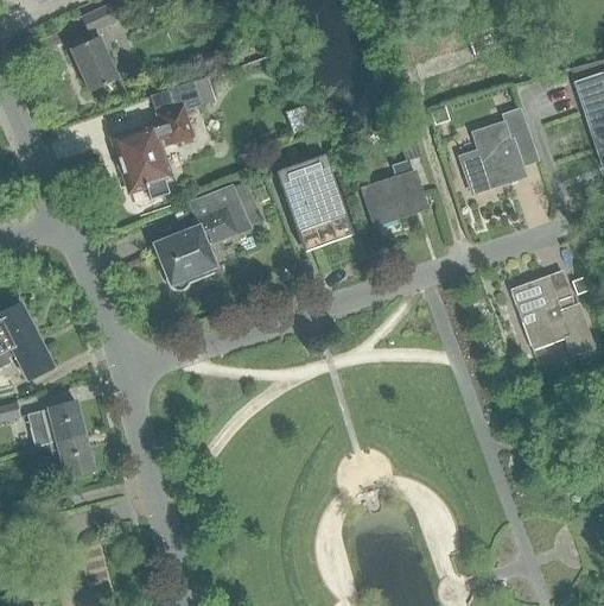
[(96,30),(118,20),(109,5),(83,17),(90,33),(91,33),(94,38),(71,49),(91,92),(119,79),(96,30)]
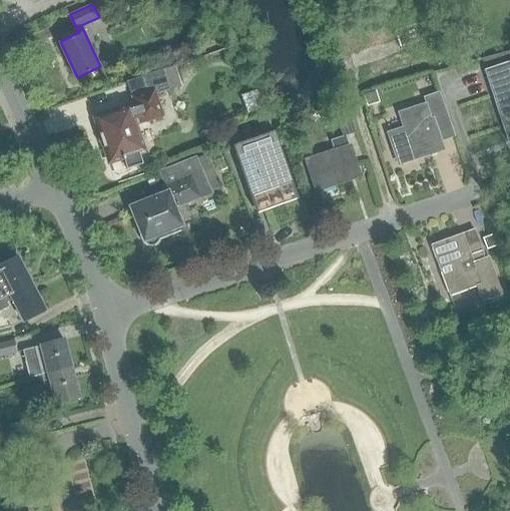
[(509,61),(486,69),(509,137),(509,61)]
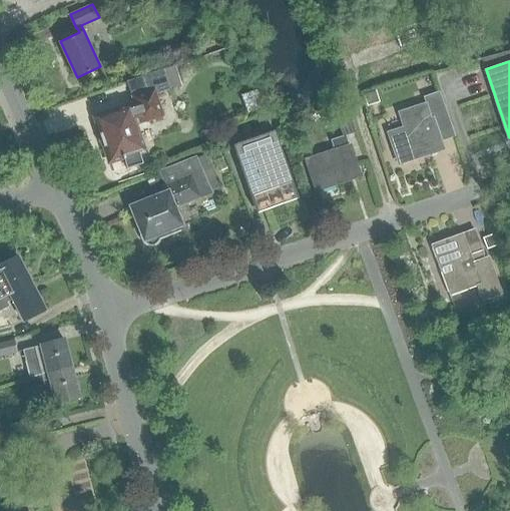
[(179,86),(182,82),(176,64),(127,80),(136,105),(97,118),(98,120),(112,162),(125,158),(127,167),(143,162),(139,150),(145,148),(137,123),(164,114),(157,93),(179,86)]
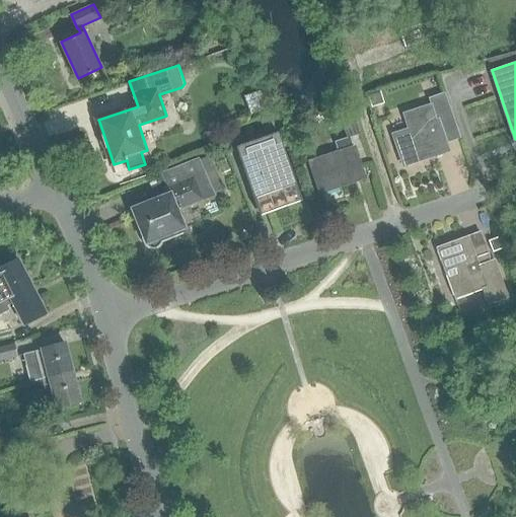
[(381,90),(369,93),(372,104),(384,100),(381,90)]
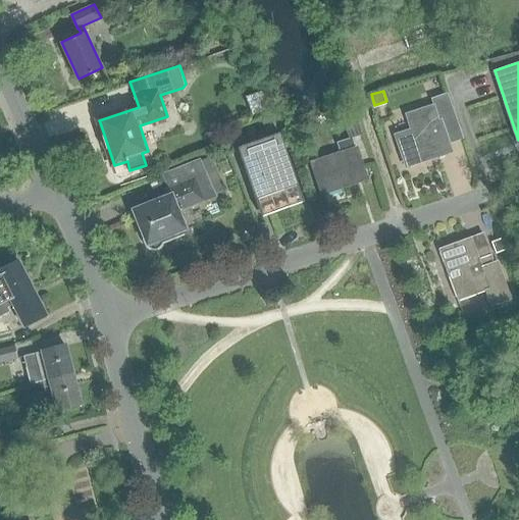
[(451,151),(448,142),(463,137),(448,91),(432,96),(434,103),(406,112),(411,126),(396,132),(397,136),(408,164),(451,151)]
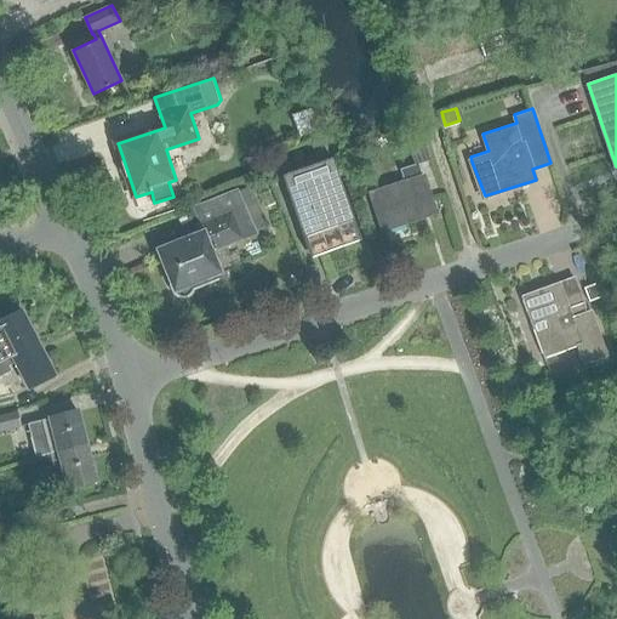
[(424,176),(421,163),(433,159),(423,132),(407,137),(417,164),(403,169),(406,181),(372,193),(384,228),(436,211),(424,176)]
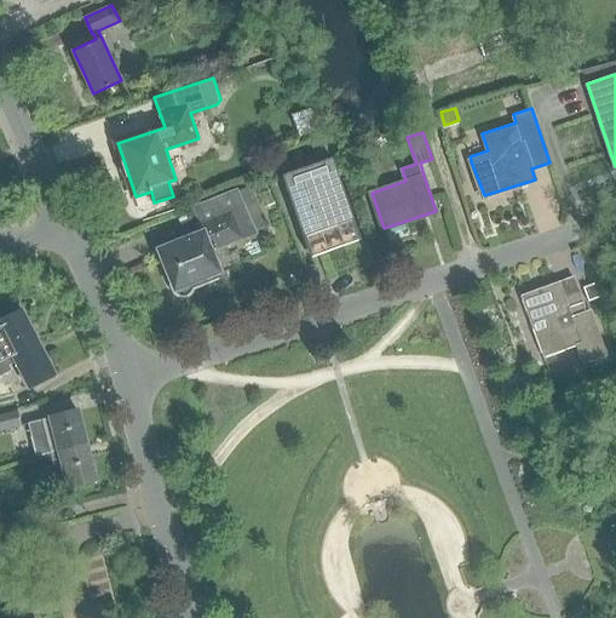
[(332,159),(282,176),(311,257),(361,240),(332,159)]
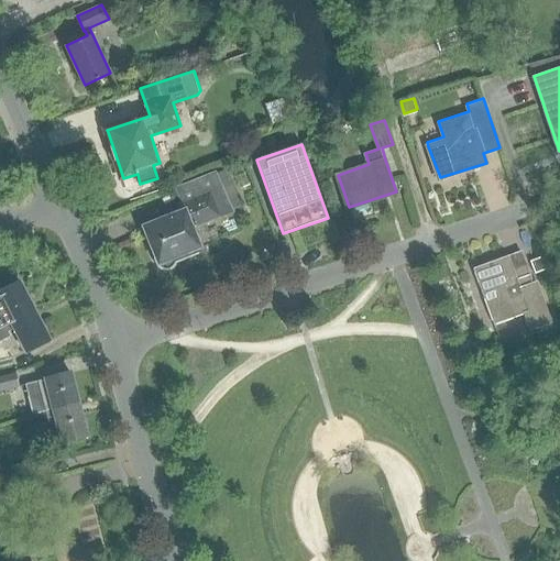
[(202,251),(194,227),(235,209),(218,169),(177,186),(184,202),(183,202),(186,210),(144,227),(158,264),(163,267),(167,267),(172,265),(175,261),(202,251)]
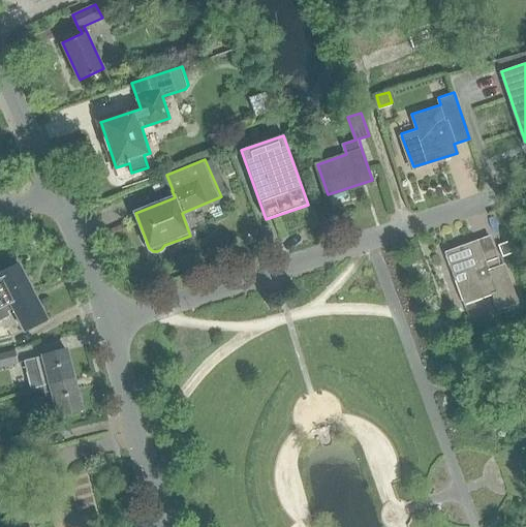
[(504,262),(499,265),(489,237),(444,253),(464,305),(493,295),(498,309),(519,302),(504,262)]
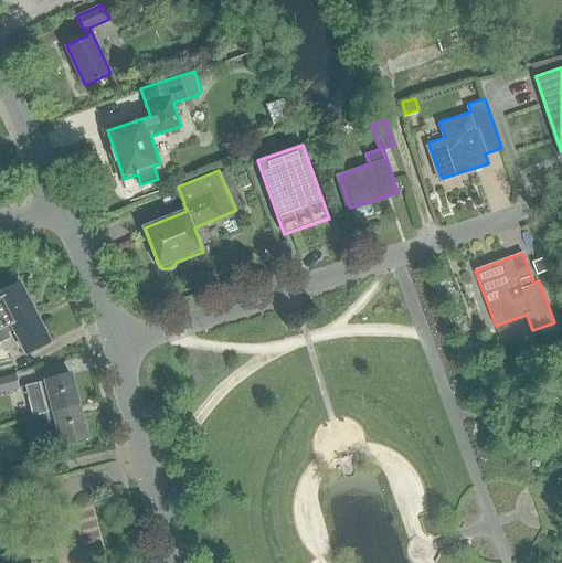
[(538,274),(548,271),(542,257),(533,261),(538,274)]
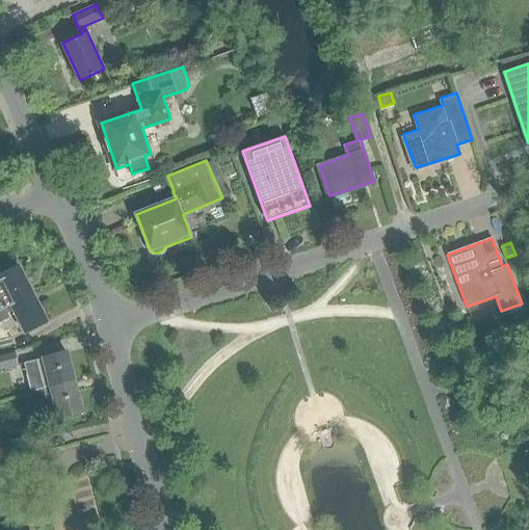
[(0,309),(33,293),(20,265),(0,274),(0,309)]
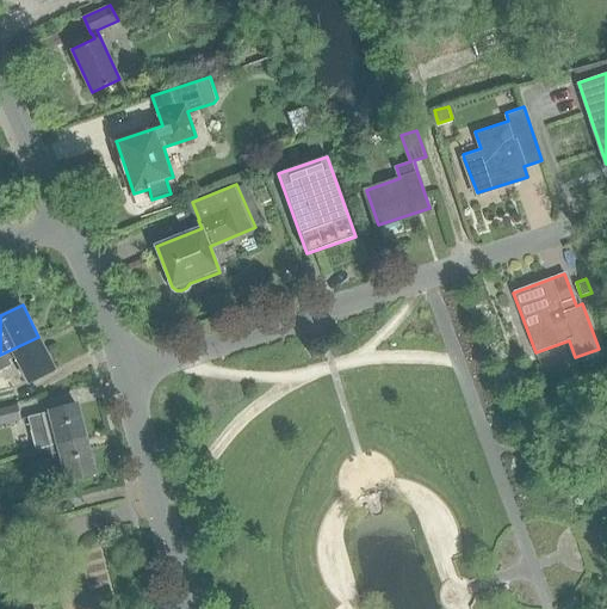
[(55,368),(38,337),(0,355),(0,370),(13,364),(10,358),(16,356),(29,382),(55,368)]
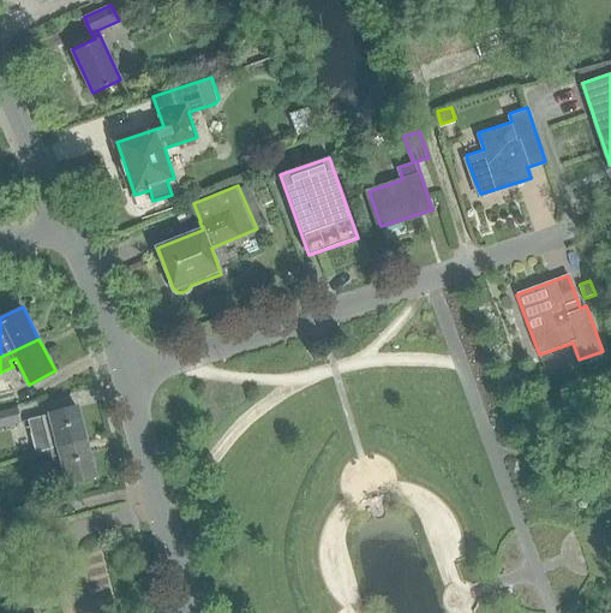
[(18,405),(0,409),(0,426),(22,421),(18,405)]
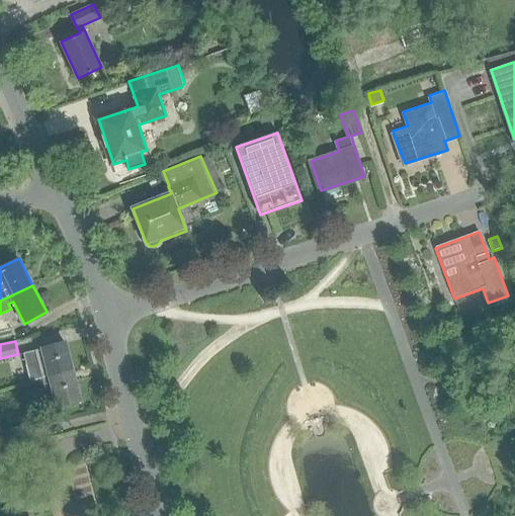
[(33,379),(73,369),(66,342),(34,350),(26,352),(33,379)]
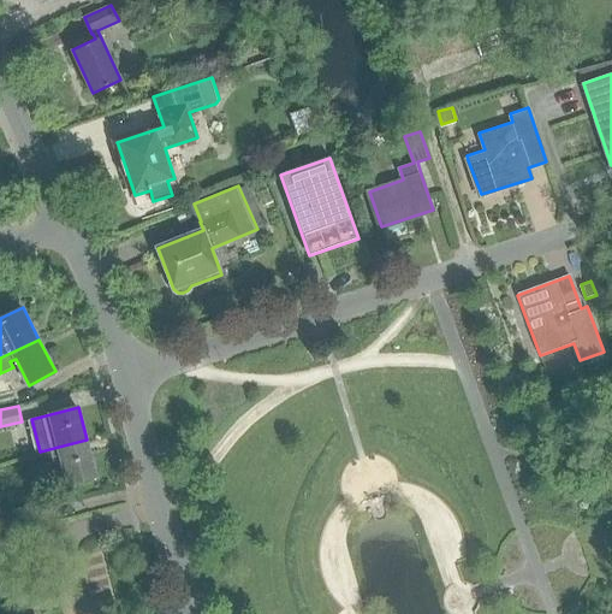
[(87,440),(40,452),(42,464),(54,460),(54,458),(60,455),(67,484),(96,477),(87,440)]
